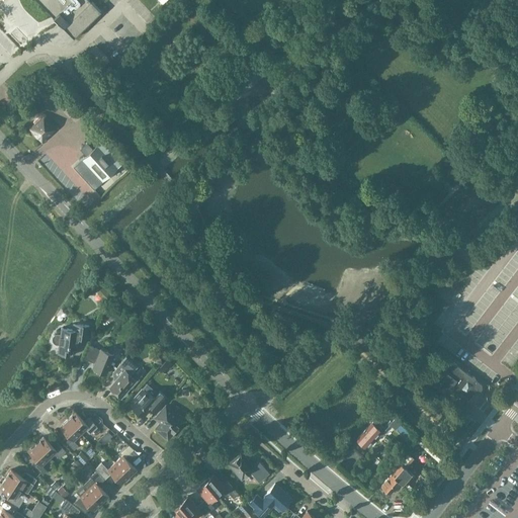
[(36,0),(57,21),(59,22),(74,37),(101,11),(89,0),(36,0)]
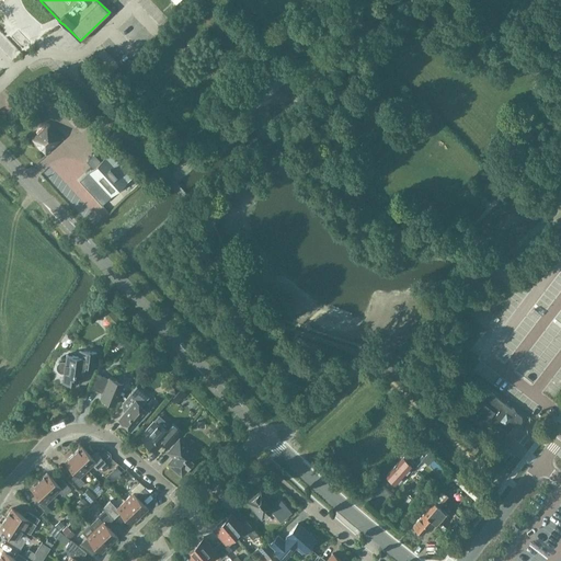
[(150,3),(144,9),(149,16),(156,11),(150,3)]
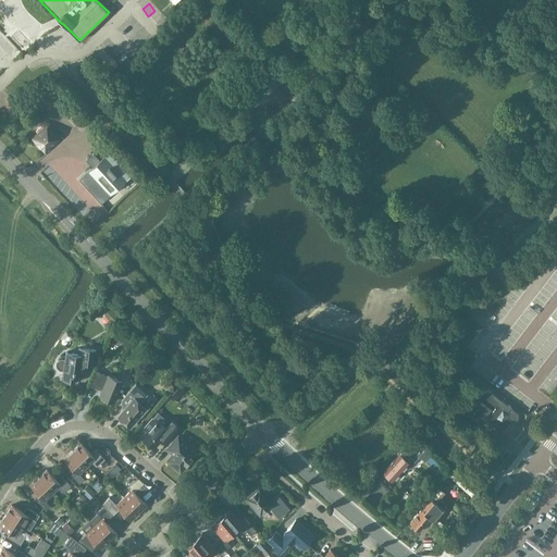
[(108,41),(101,48),(113,59),(120,52),(108,41)]
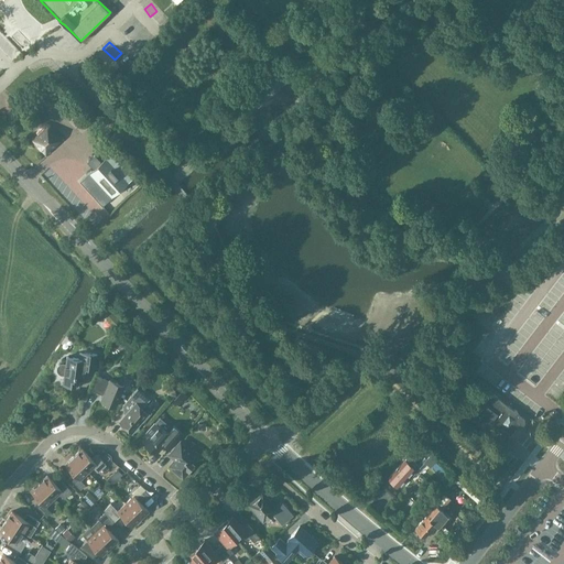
[(45,154),(61,140),(45,123),(36,132),(38,134),(32,140),(45,154)]
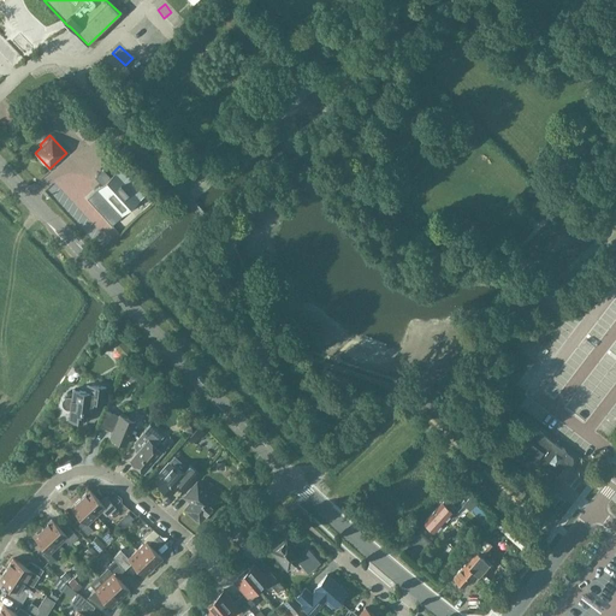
[(102,184),(87,197),(112,224),(147,193),(123,165),(110,176),(102,169),(94,176),(102,184)]
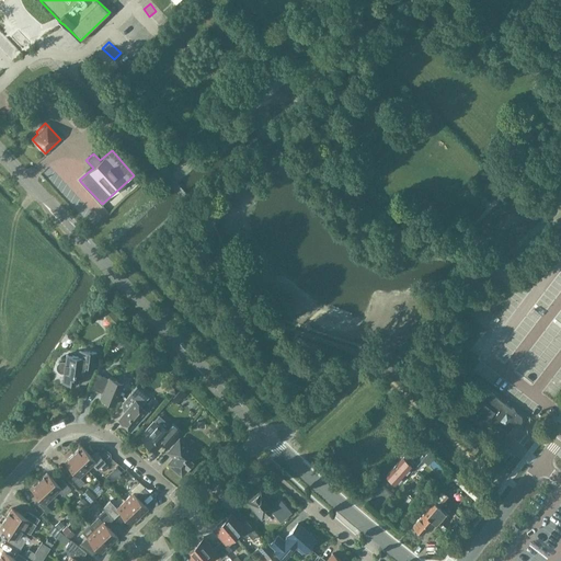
[(92,317),(102,318),(103,309),(93,308),(92,317)]
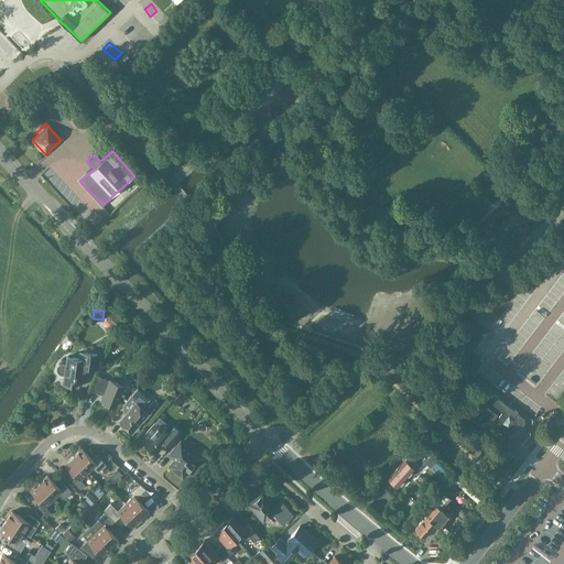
[(105,318),(112,323),(116,315),(108,312),(105,318)]
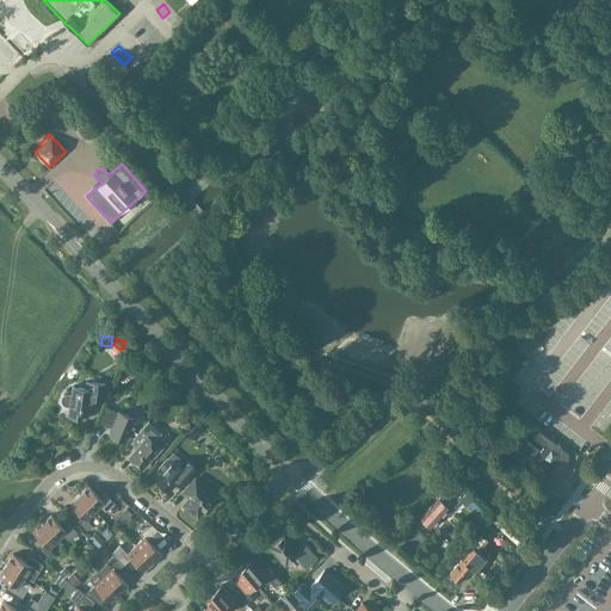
[(61,399),(61,400),(61,401),(62,401),(62,402),(62,403),(63,403),(63,405),(69,406),(68,415),(86,418),(86,411),(90,412),(92,397),(103,399),(105,383),(93,382),(92,389),(72,387),(71,394),(66,394),(65,394),(63,394),(63,395),(62,396),(62,397),(62,399),(61,399)]
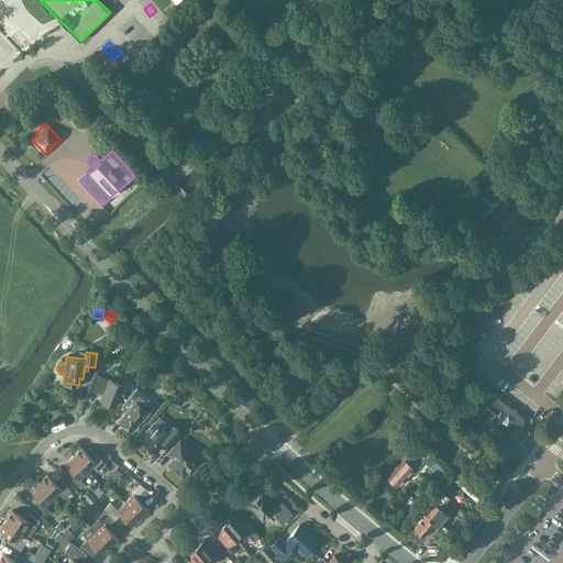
[(114,406),(123,385),(110,379),(109,379),(97,375),(91,389),(103,395),(101,400),(114,406)]
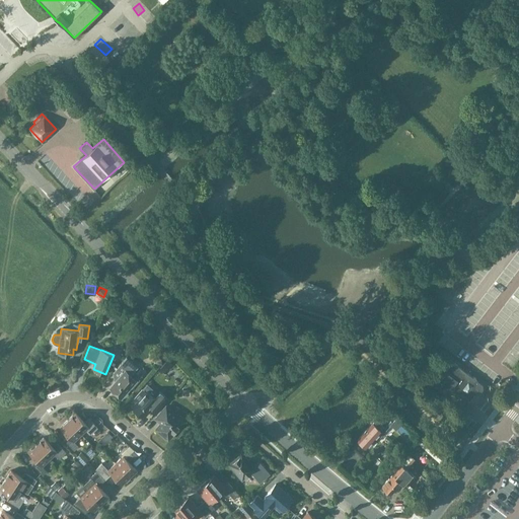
[(131,375),(138,367),(126,357),(113,373),(119,377),(109,388),(115,392),(115,394),(118,397),(120,396),(121,397),(122,396),(124,397),(127,393),(127,391),(136,380),(131,375)]
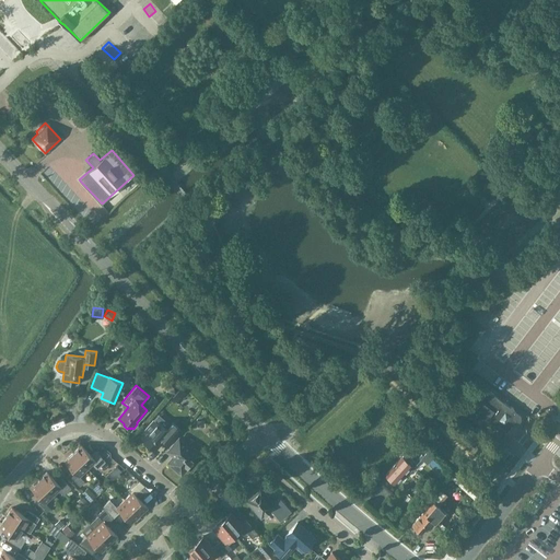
[(517,427),(523,420),(522,416),(514,409),(515,408),(512,406),(511,407),(485,387),(479,395),(475,392),(470,397),(467,395),(457,408),(476,421),(481,420),(488,412),(489,413),(488,416),(489,421),(502,431),(508,430),(513,422),(517,427)]
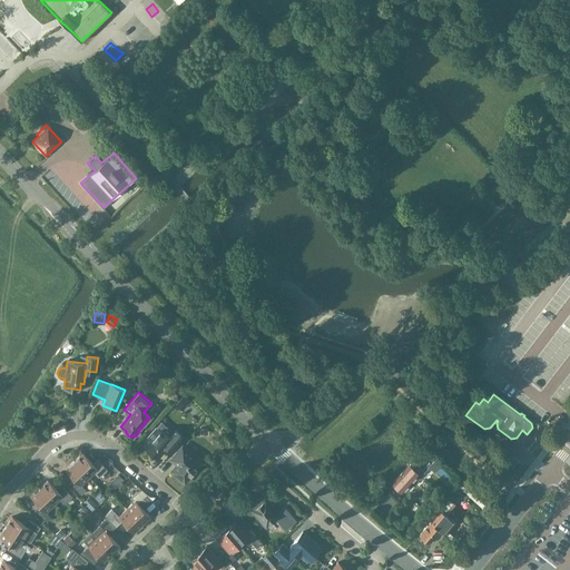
[(184,395),(178,402),(185,408),(190,402),(184,395)]
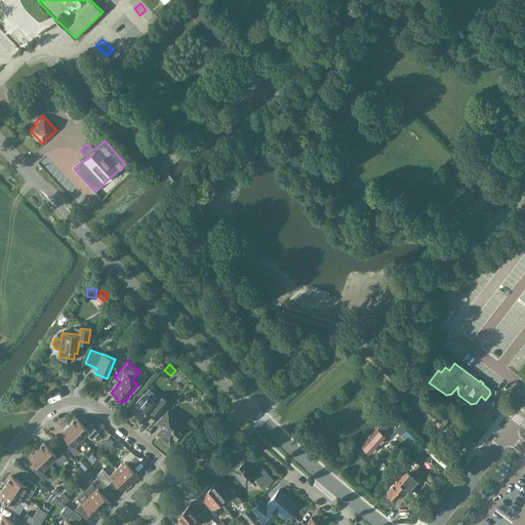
[(149,395),(148,396),(144,393),(135,403),(138,406),(133,412),(145,421),(155,410),(160,414),(170,404),(161,397),(157,402),(149,395)]
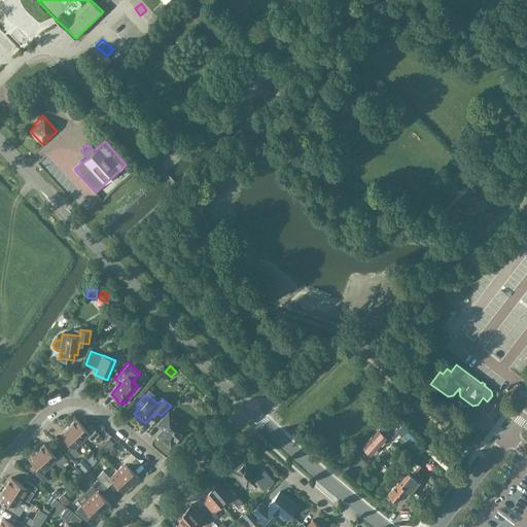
[(180,436),(188,427),(180,420),(179,422),(168,413),(159,424),(164,429),(159,435),(170,446),(179,435),(180,436)]
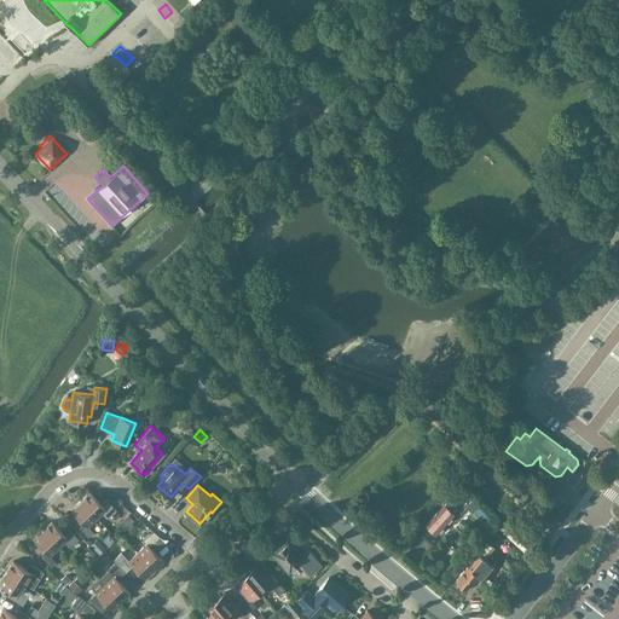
[(462,485),(452,495),(457,499),(467,490),(462,485)]
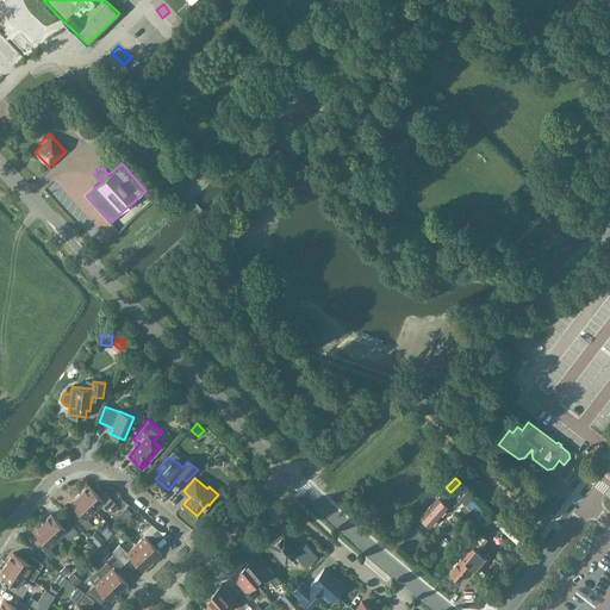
[(114,503),(105,492),(100,497),(88,485),(79,493),(95,510),(100,505),(105,510),(107,510),(114,503)]
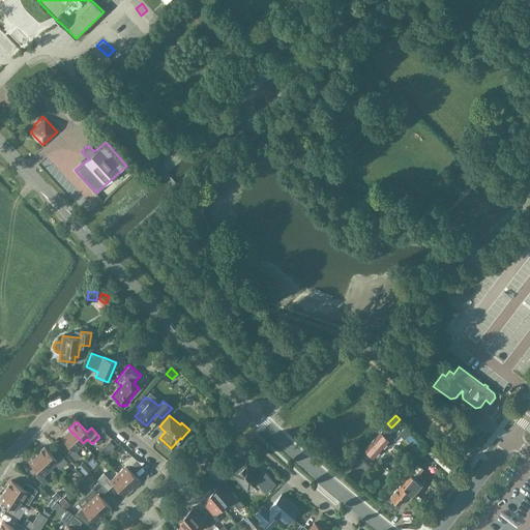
[(382,432),(365,449),(374,457),(386,443),(388,445),(400,433),(405,438),(411,432),(405,425),(401,430),(400,429),(393,436),(388,431),(385,429),(382,432)]
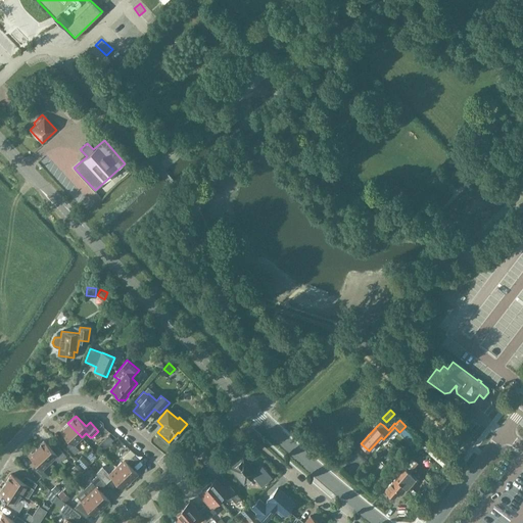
[(74,444),(82,437),(67,423),(60,430),(68,439),(64,443),(65,444),(75,454),(79,449),(74,444)]
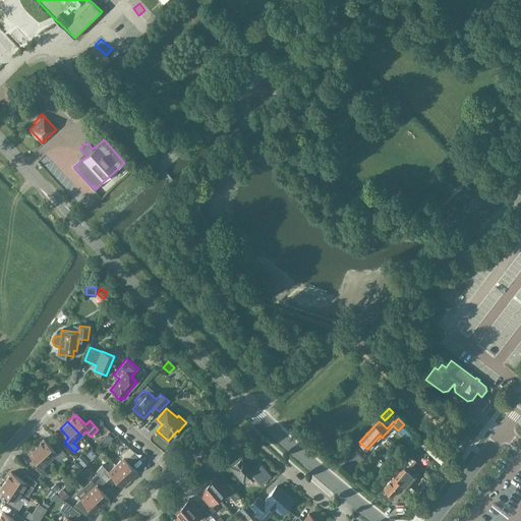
[(425,437),(419,444),(429,454),(436,447),(425,437)]
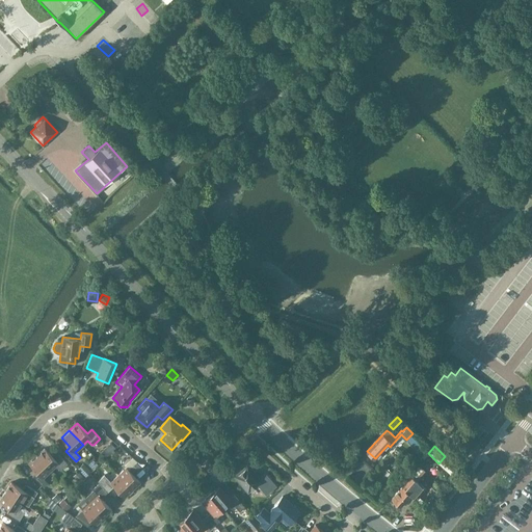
[(36,455),(51,471),(55,467),(60,471),(68,463),(58,454),(54,458),(44,448),(36,455)]
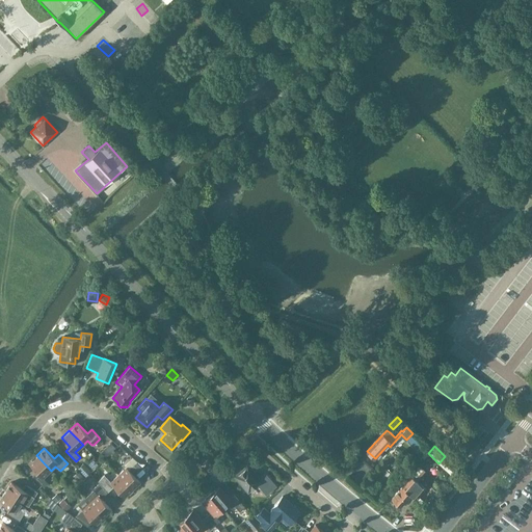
[(43,478),(51,471),(36,455),(28,462),(38,474),(34,478),(43,487),(48,483),(43,478)]
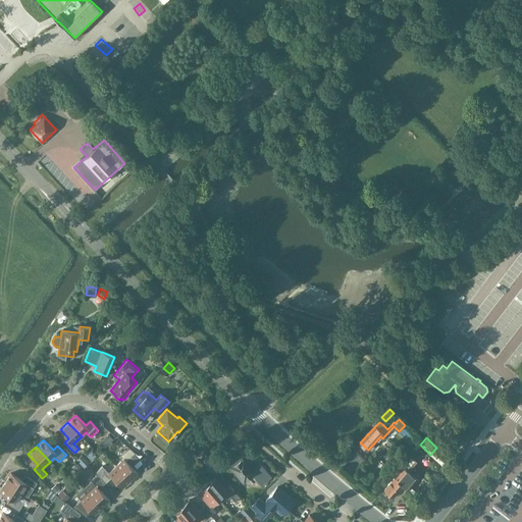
[(123,458),(116,466),(129,480),(138,473),(129,465),(133,462),(135,464),(140,459),(135,454),(126,461),(123,458)]
